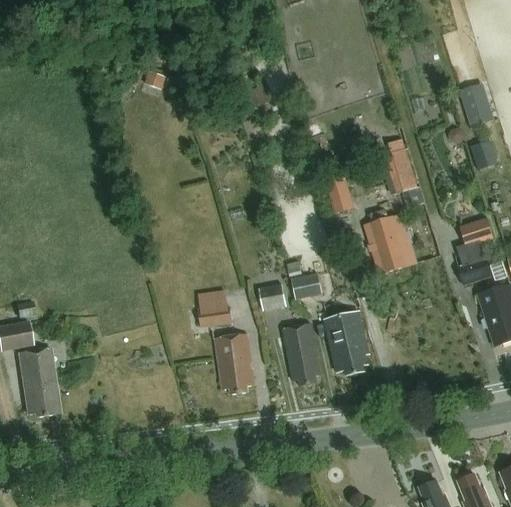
[(160,87),(165,75),(148,70),(144,82),(160,87)]
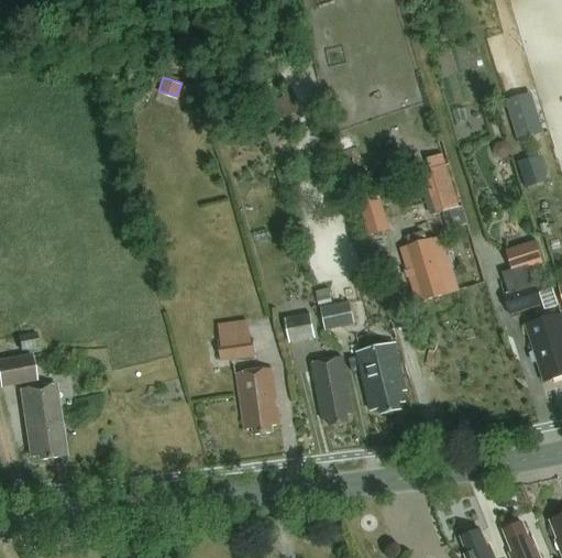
[(531,84),(505,90),(508,106),(536,99),(531,84)]
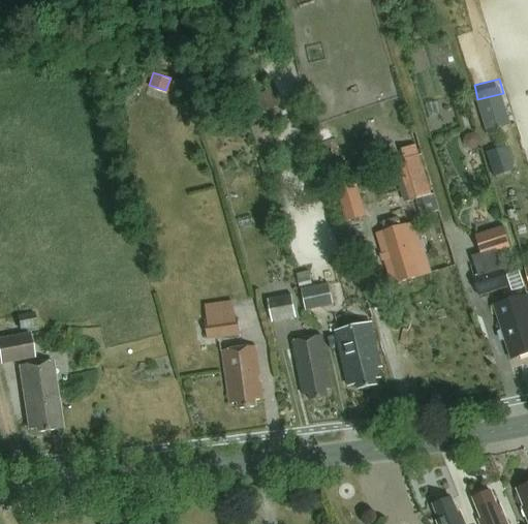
[(259,110),(279,103),(274,88),(254,94),(259,110)]
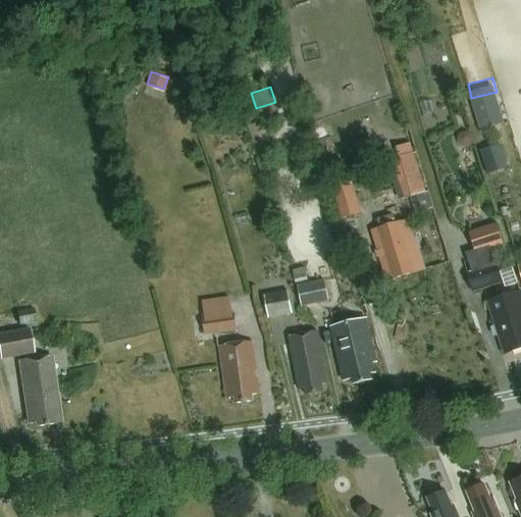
[(499,142),(478,148),(486,171),(506,165),(499,142)]
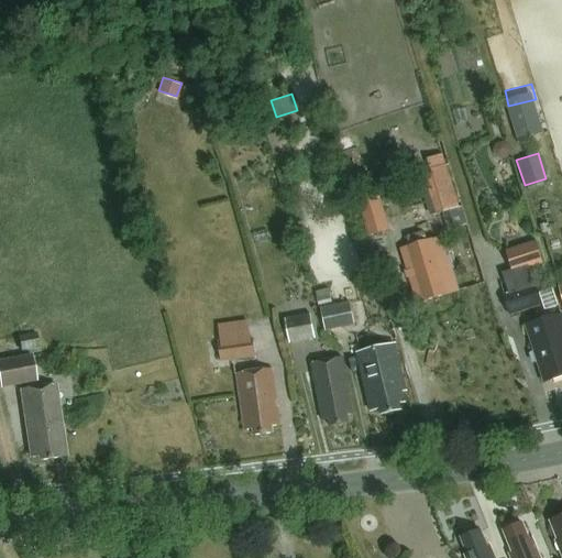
[(416,172),(429,212),(453,206),(455,214),(463,211),(461,204),(459,205),(445,162),(416,172)]
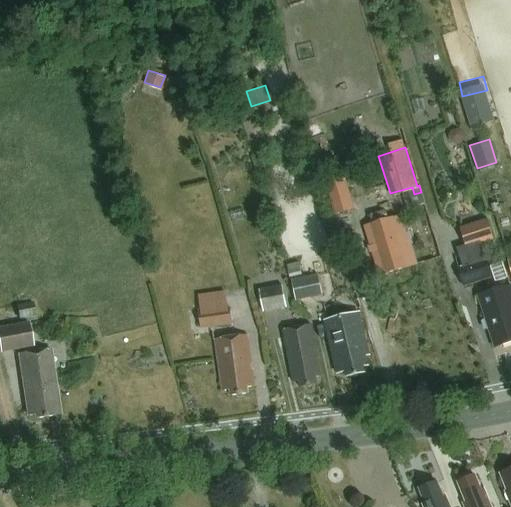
[(378,273),(415,261),(401,213),(364,224),(378,273)]
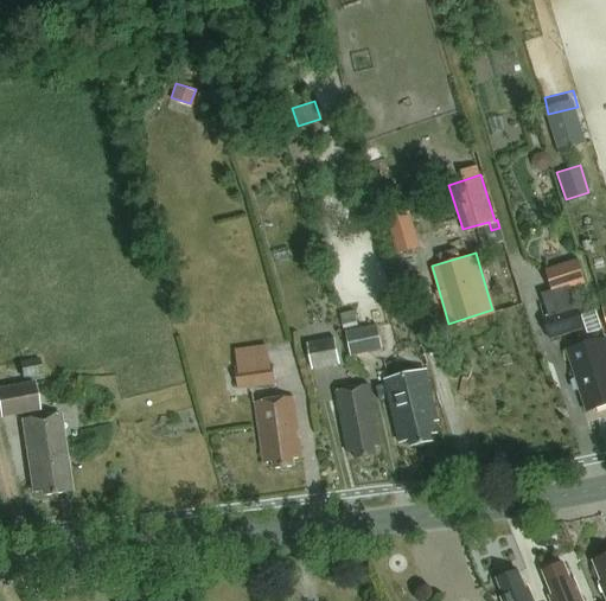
[(575,257),(543,268),(550,292),(582,281),(575,257)]
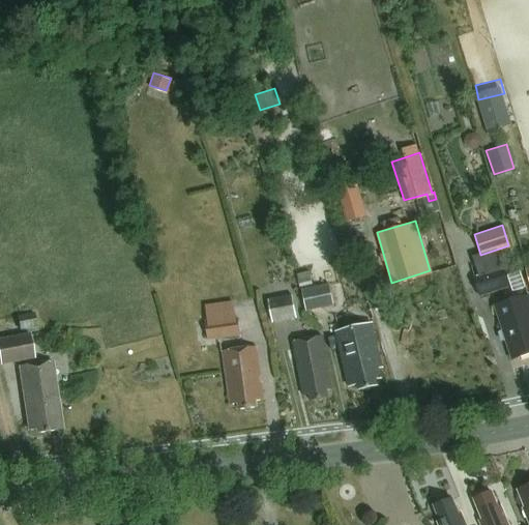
[(338,254),(342,267),(354,263),(350,251),(338,254)]
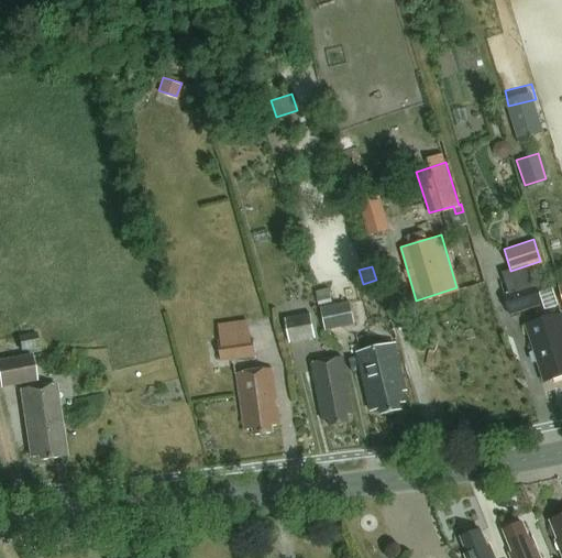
[(322,284),(321,277),(310,280),(315,303),(329,301),(324,283),(322,284)]
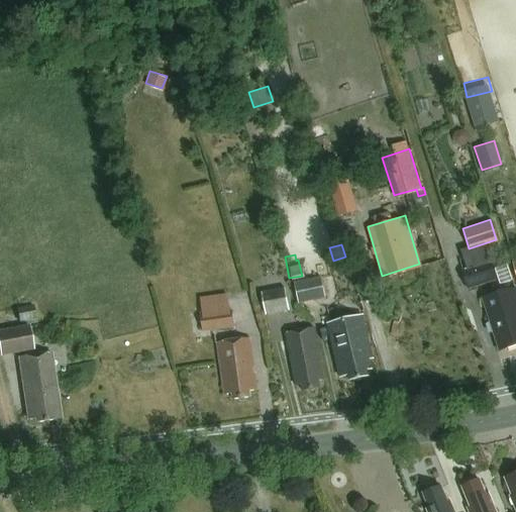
[(488,261),(461,269),(467,287),(494,278),(488,261)]
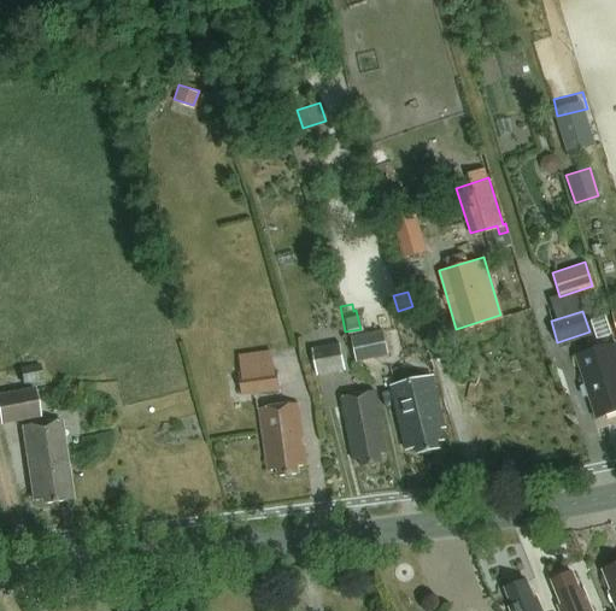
[(356,360),(387,354),(382,329),(351,335),(356,360)]
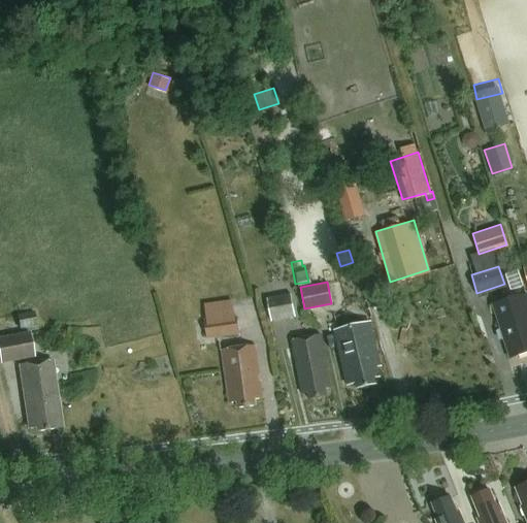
[(272,320),(295,315),(290,292),(267,296),(272,320)]
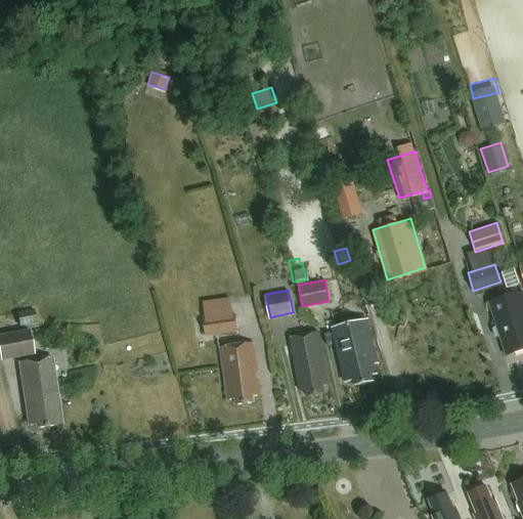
[(522,298),(520,291),(488,301),(495,325),(491,327),(494,335),(498,334),(505,353),(522,347),(522,298)]
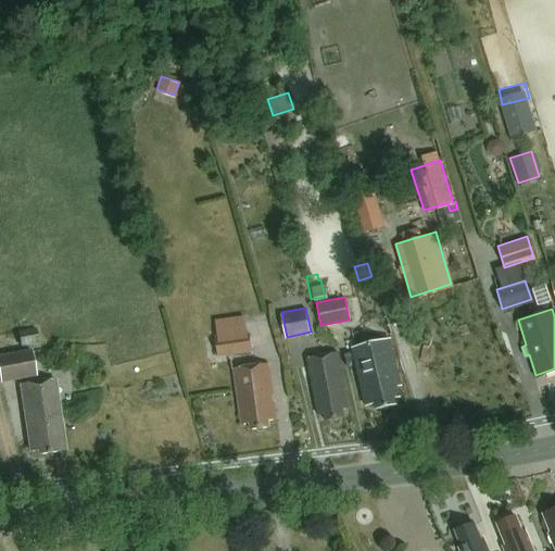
[(247,332),(244,314),(214,318),(217,340),(215,341),(217,354),(252,350),(249,332),(247,332)]
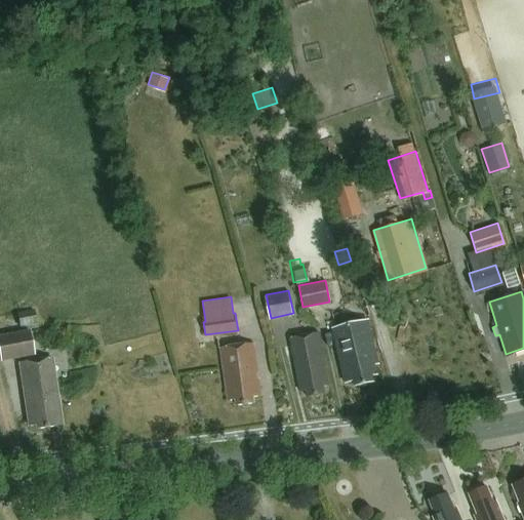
[(35,321),(33,311),(32,308),(16,311),(18,324),(35,321)]
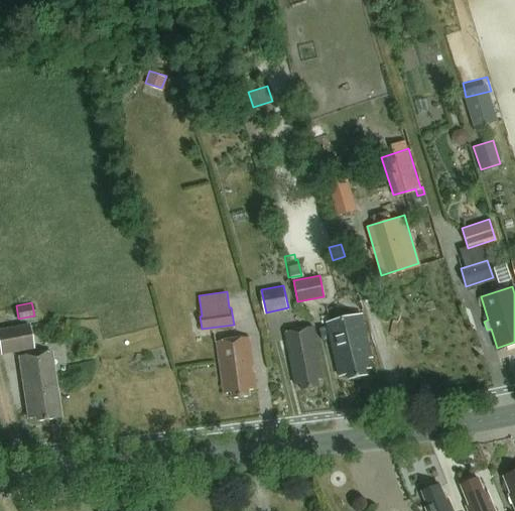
[(370,356),(360,314),(327,323),(339,375),(347,373),(348,378),(366,374),(364,368),(369,367),(366,357),(370,356)]
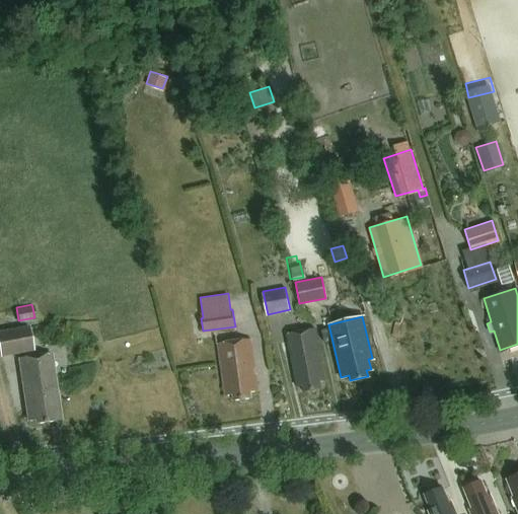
[(8,327),(0,328),(0,347),(2,356),(34,349),(31,334),(28,321),(8,327)]
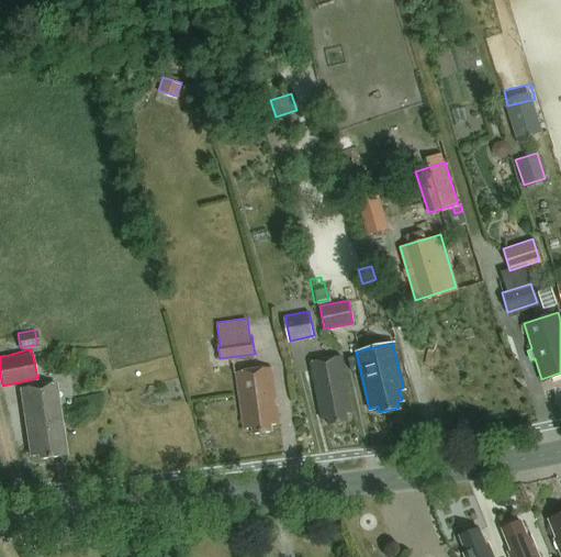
[(345,411),(350,410),(339,355),(310,360),(320,416),(325,415),(326,423),(347,420),(345,411)]
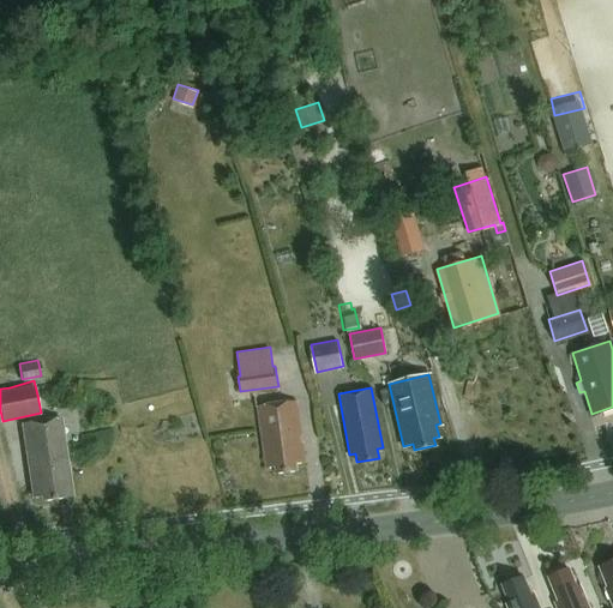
[(304,461),(295,399),(257,404),(265,467),(274,465),(275,473),(296,469),(295,462),(304,461)]
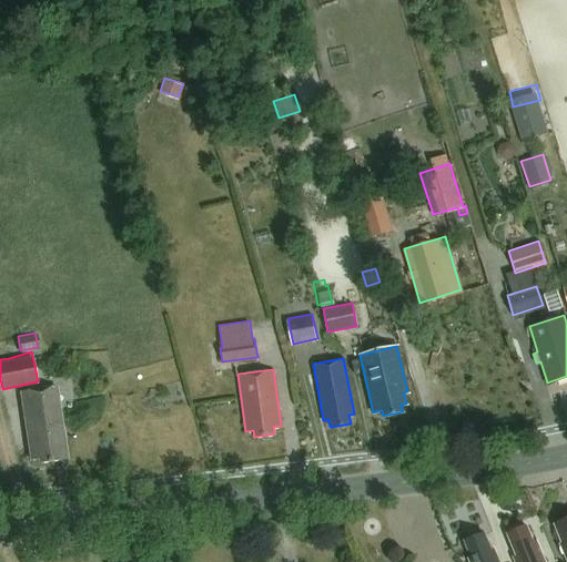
[(37,461),(64,458),(54,385),(19,390),(29,459),(37,458),(37,461)]
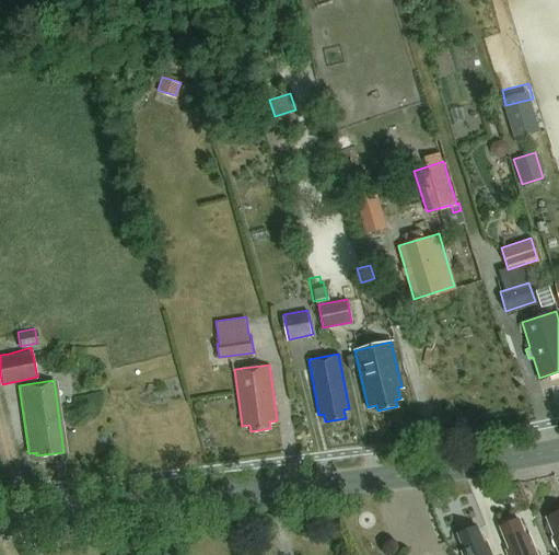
[(558,510),(547,516),(554,533),(550,534),(552,538),(551,540),(554,545),(556,545),(558,554),(558,510)]
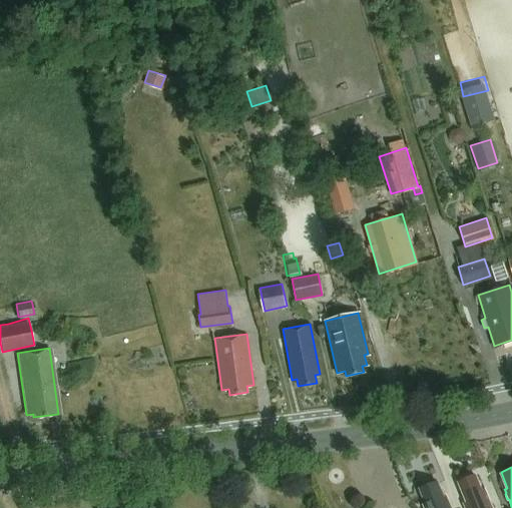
[(491,507),(483,488),(481,489),(474,473),(457,481),(465,501),(463,502),(465,507),(491,507)]
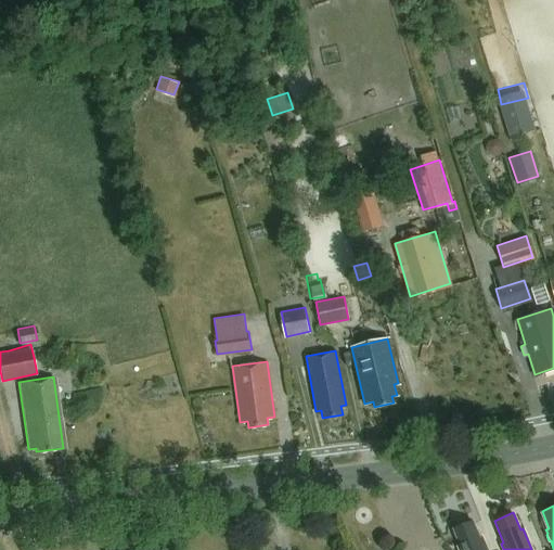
[(486,549),(480,536),(478,537),(472,521),(453,528),(460,545),(456,546),(458,549),(486,549)]
